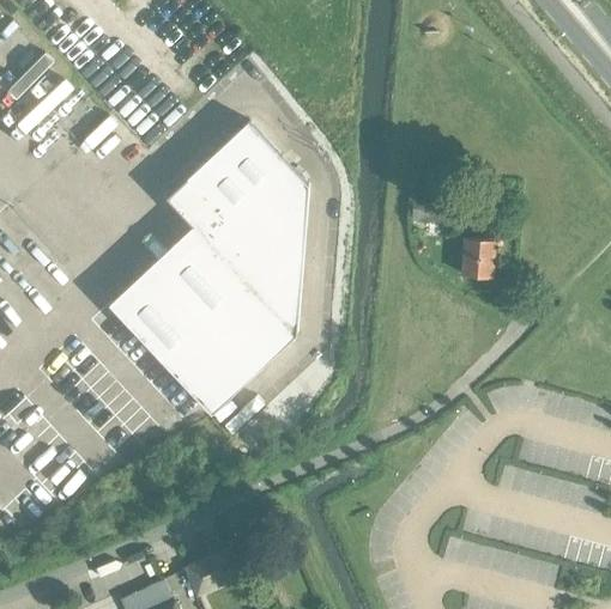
[(70,125),(80,136),(106,114),(96,103),(86,111),(74,99),(34,138),(44,148),(70,125)]
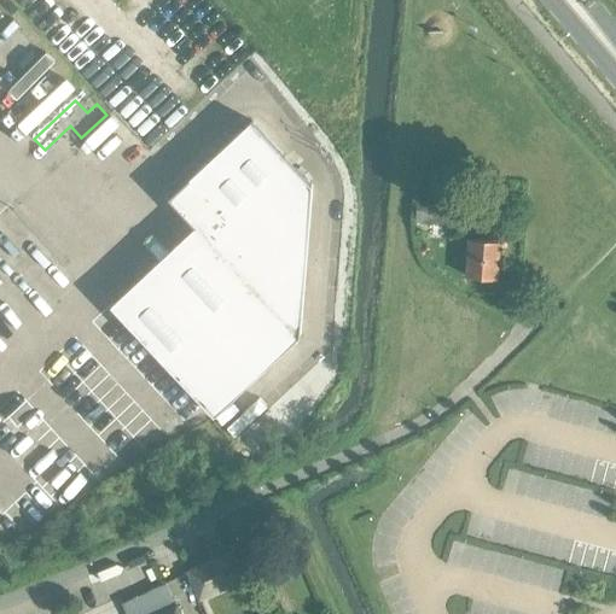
[(193,229),(110,309),(213,420),(298,339),(308,189),(249,126),(167,202),(193,229)]
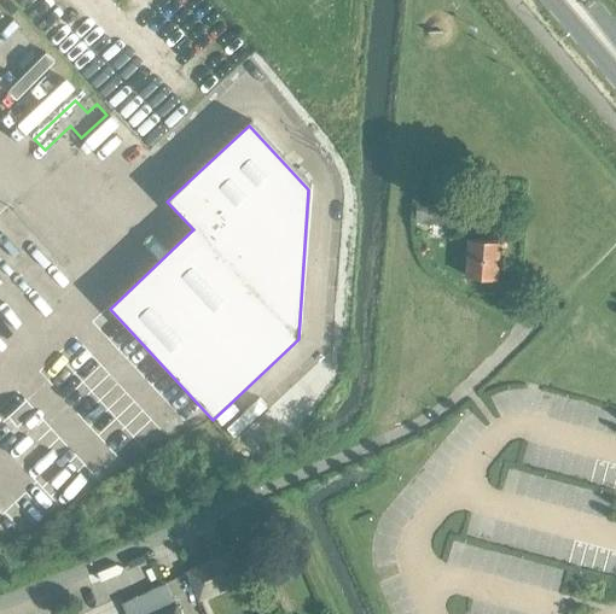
[(453,228),(454,206),(416,204),(414,226),(453,228)]
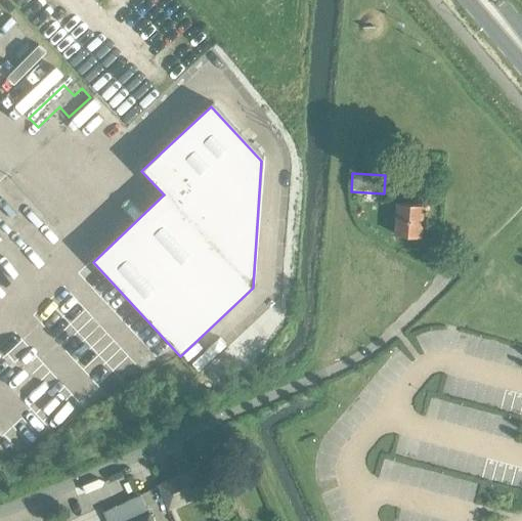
[(428,213),(431,181),(415,180),(411,207),(398,206),(395,239),(419,241),(422,212),(428,213)]
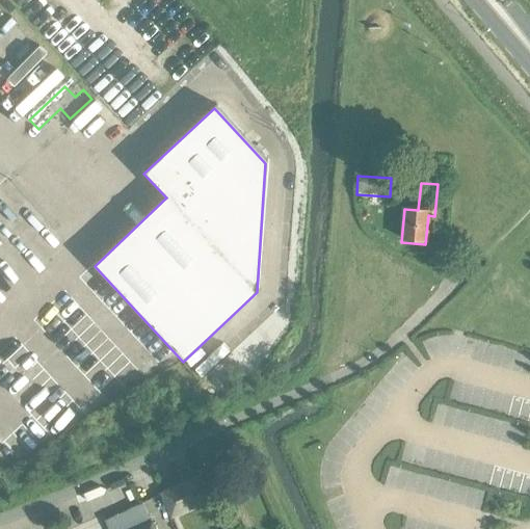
[(124,309),(106,289),(97,297),(114,316),(124,309)]
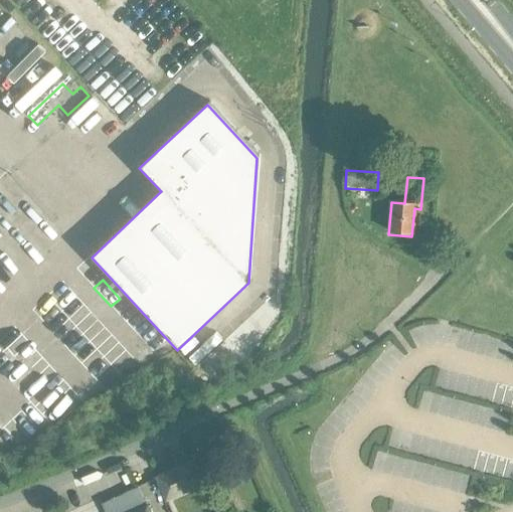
[(165,502),(201,485),(191,464),(154,480),(165,502)]
